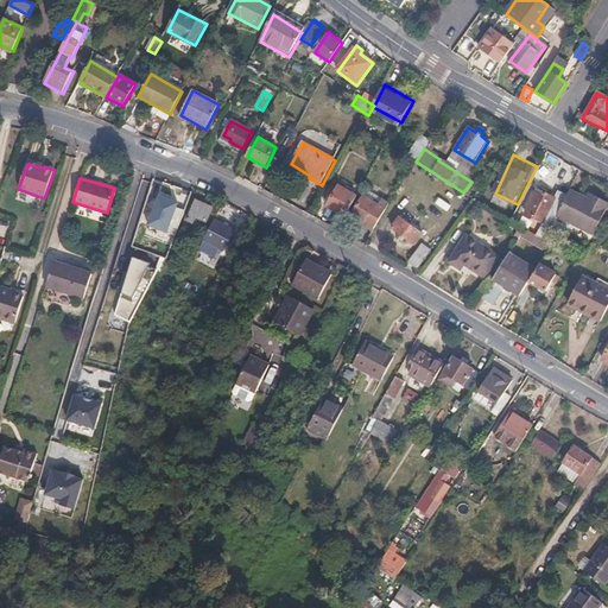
[(328,207),(347,217),(359,197),(340,185),(328,207)]
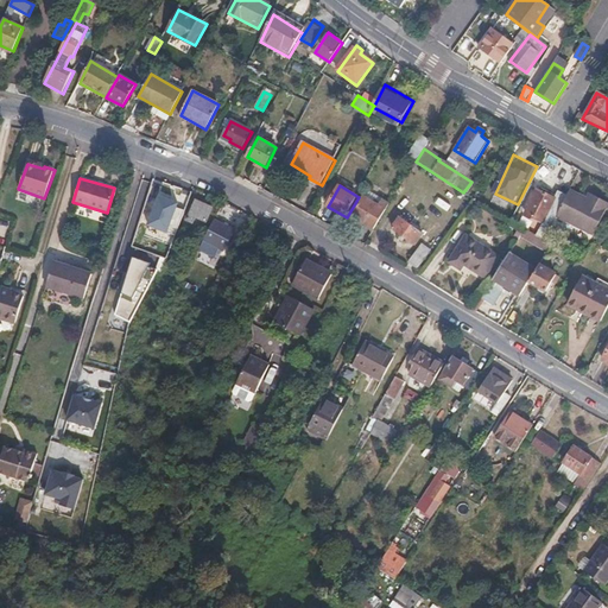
[(550,226),(556,216),(567,195),(558,191),(555,198),(536,189),(525,213),(550,226)]
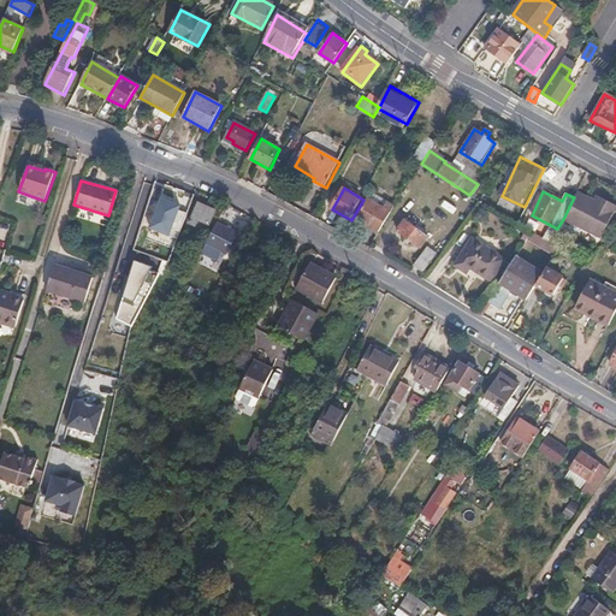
[(576,193),(574,197),(563,219),(599,238),(615,206),(615,205),(598,196),(593,202),(576,193)]
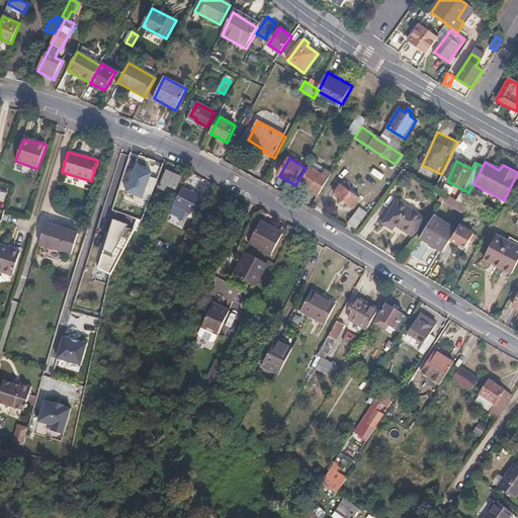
[(157,173),(140,166),(128,192),(146,199),(157,173)]
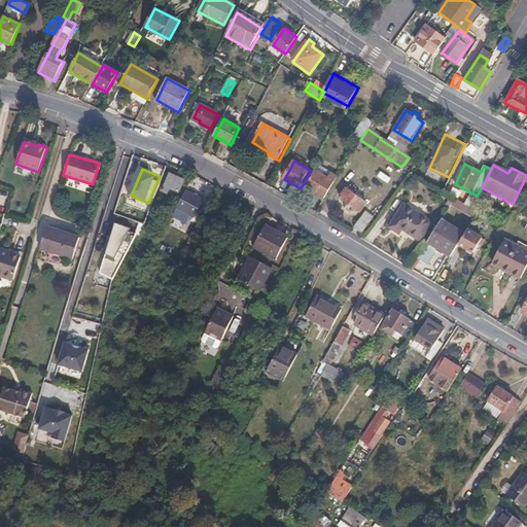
[(378,175),(389,182),(392,177),(381,170),(378,175)]
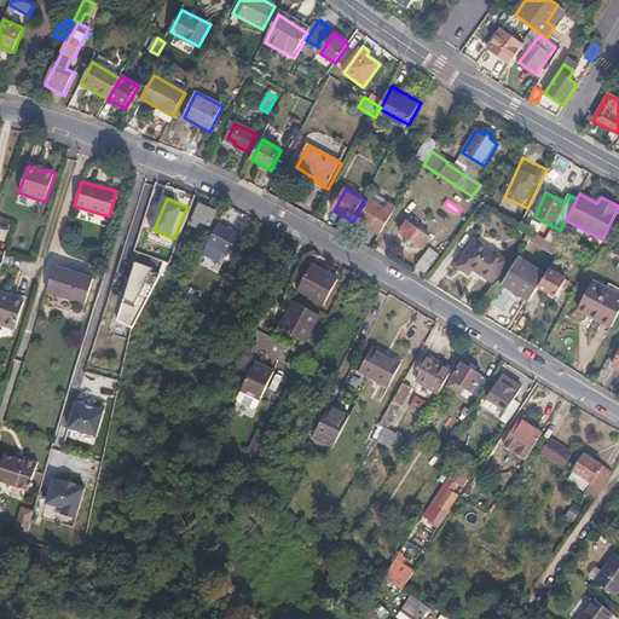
[(371,201),(360,221),(382,233),(395,208),(389,204),(387,208),(376,201),(375,203),(371,201)]
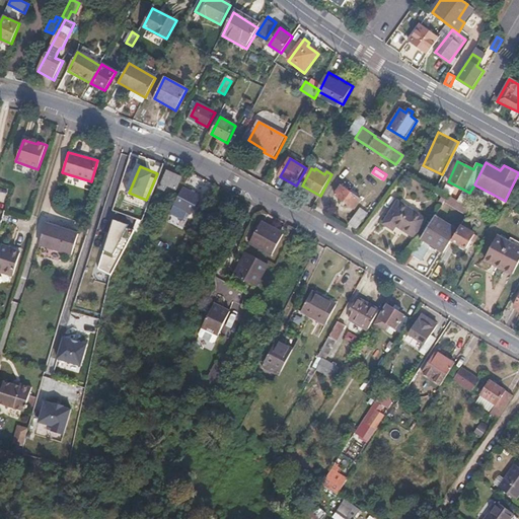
[(181,177),(167,171),(160,187),(165,189),(167,184),(176,189),(181,177)]
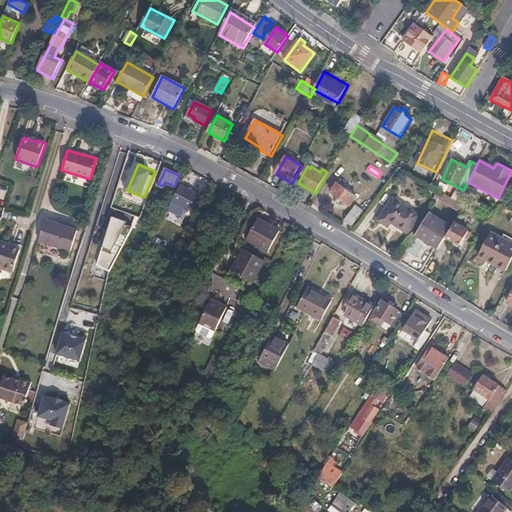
[(329,192),(348,206),(354,198),(335,184),(329,192)]
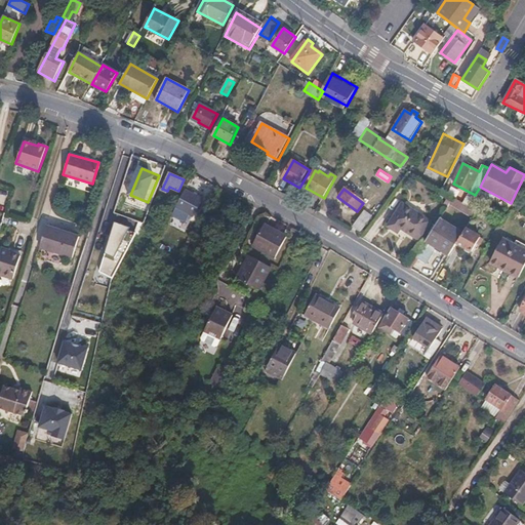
[(202,199),(185,191),(176,207),(194,215),(202,199)]
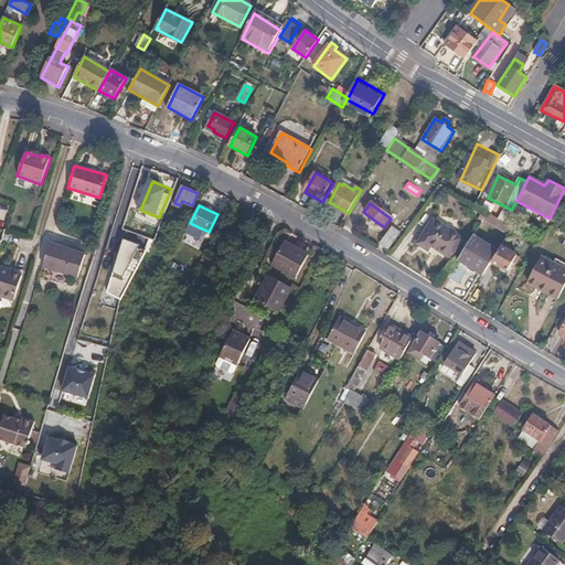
[(510,232),(513,223),(490,215),(487,223),(510,232)]
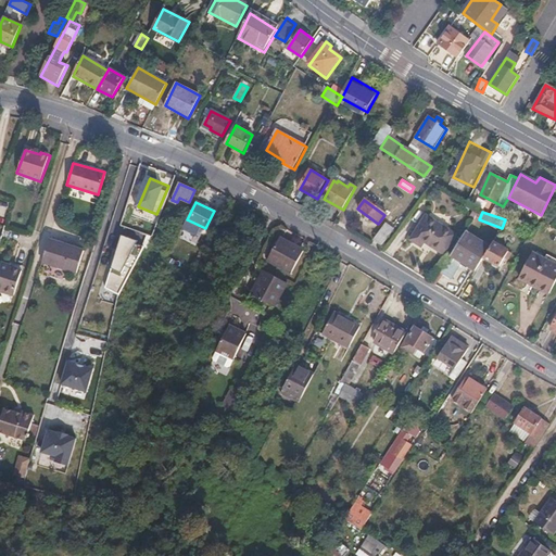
[(424,218),(407,242),(418,250),(421,243),(442,255),(454,237),(424,218)]
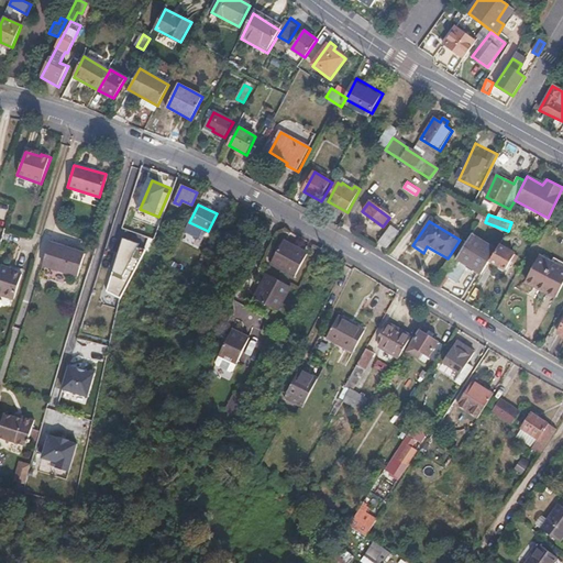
[(385,249),(397,233),(389,227),(377,242),(385,249)]
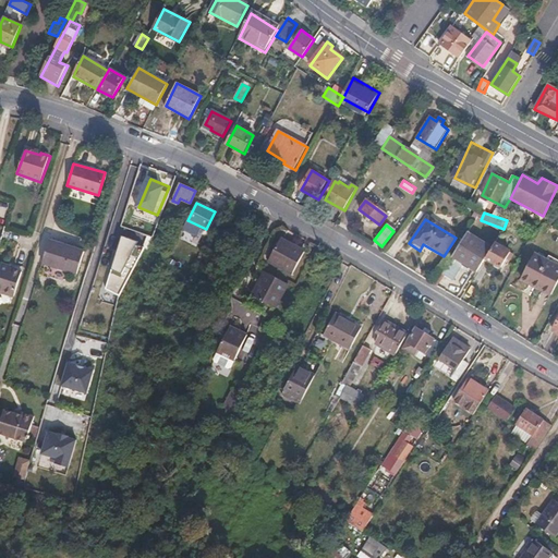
[(476,271),(485,258),(490,249),(465,233),(441,273),(453,281),(464,264),(476,271)]
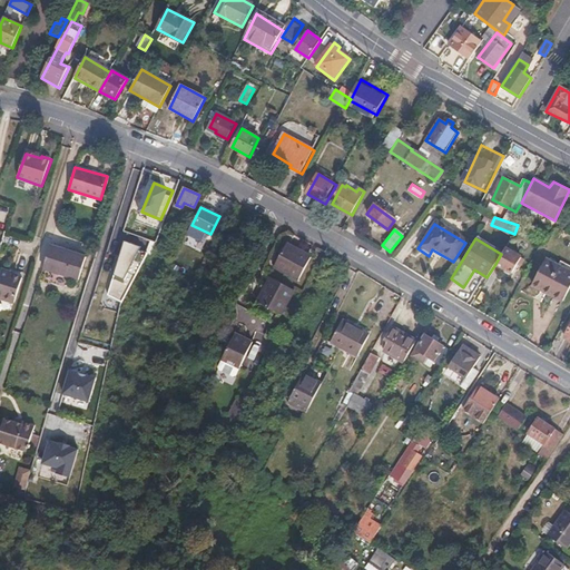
[(146,251),(124,241),(107,294),(120,300),(146,251)]
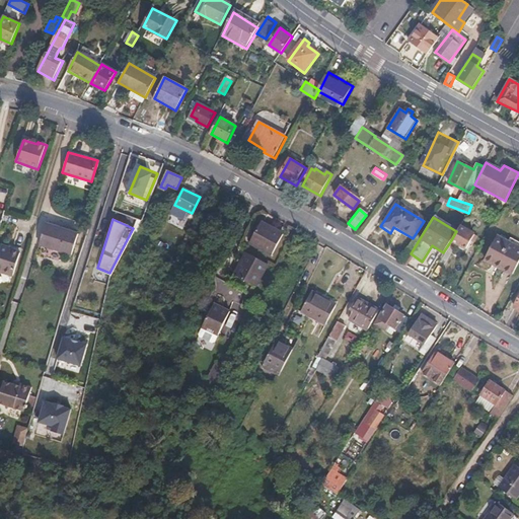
[(46,223),(39,244),(71,254),(78,233),(46,223)]
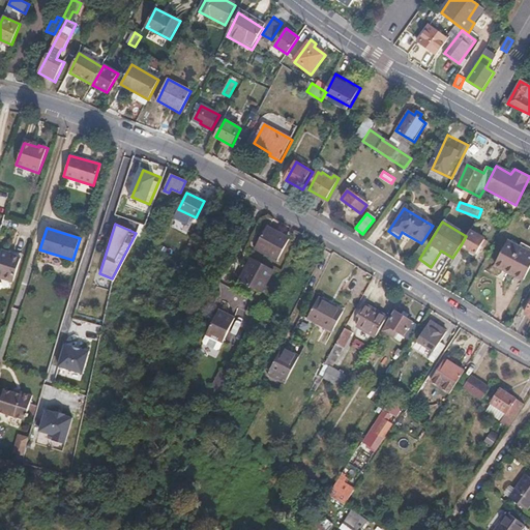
[(293,241),(267,228),(256,248),(282,262),(293,241)]
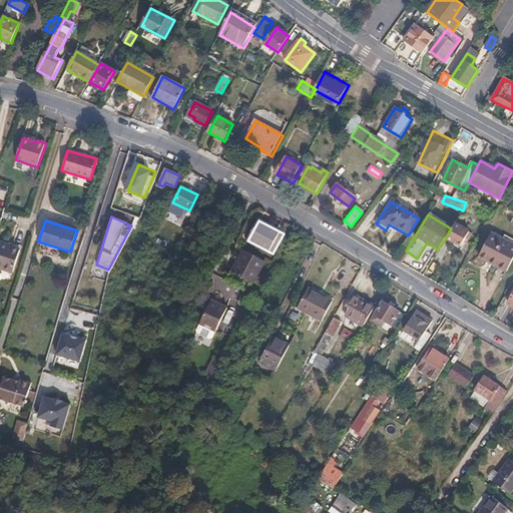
[(148,237),(152,240),(160,224),(156,222),(148,237)]
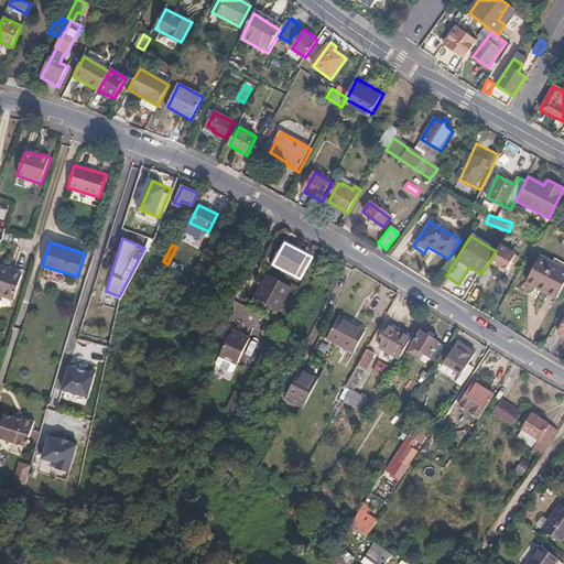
[(500,246),(496,251),(490,261),(506,271),(516,256),(500,246)]
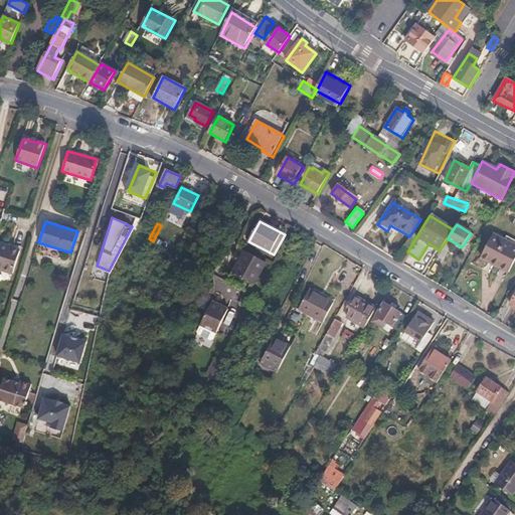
[(514,256),(514,246),(492,234),(480,258),(507,272),(514,256)]
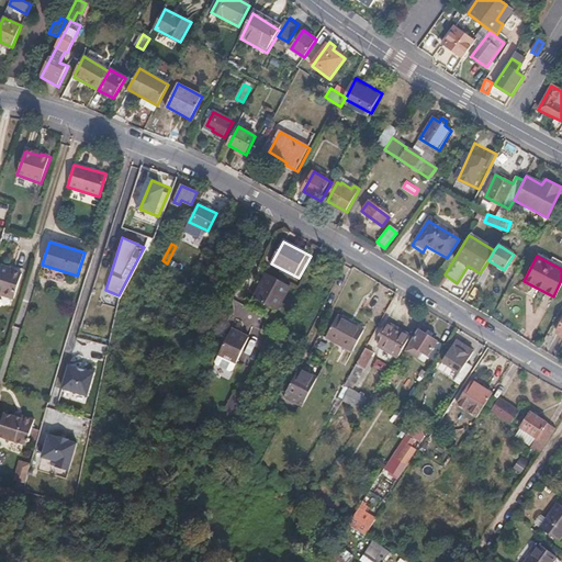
[(22,274),(9,271),(10,269),(1,267),(0,271),(0,294),(15,300),(22,274)]
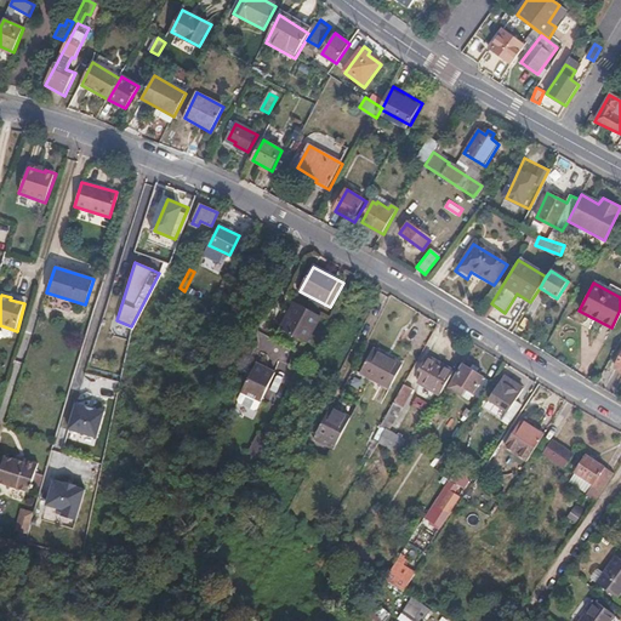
[(306,343),(320,317),(295,302),(280,330),(306,343)]
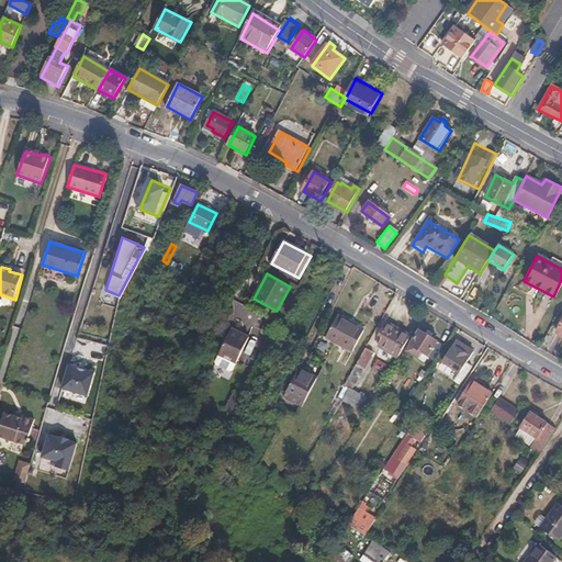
[(364,327),(338,313),(326,336),(353,349),(364,327)]
